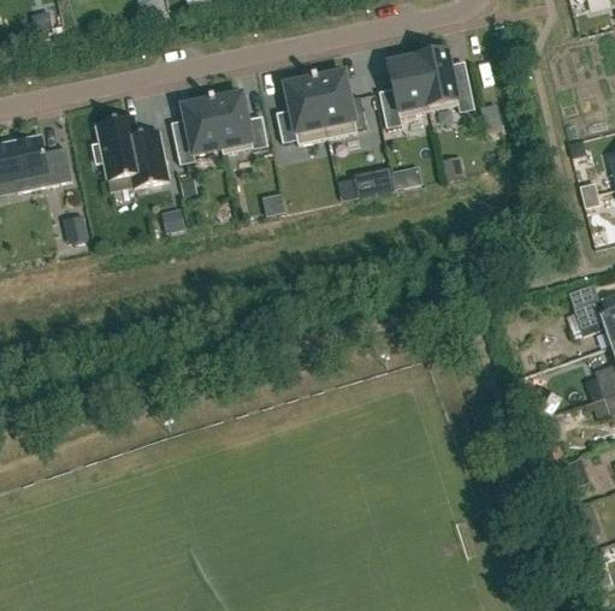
[(139,0),(141,13),(164,9),(163,0),(139,0)]
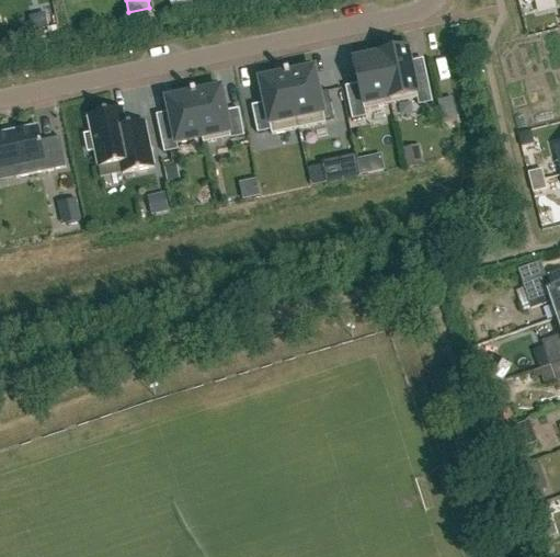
[(379,49),(389,101),(415,95),(418,103),(431,100),(424,67),(411,69),(407,46),(380,52),(379,49)]
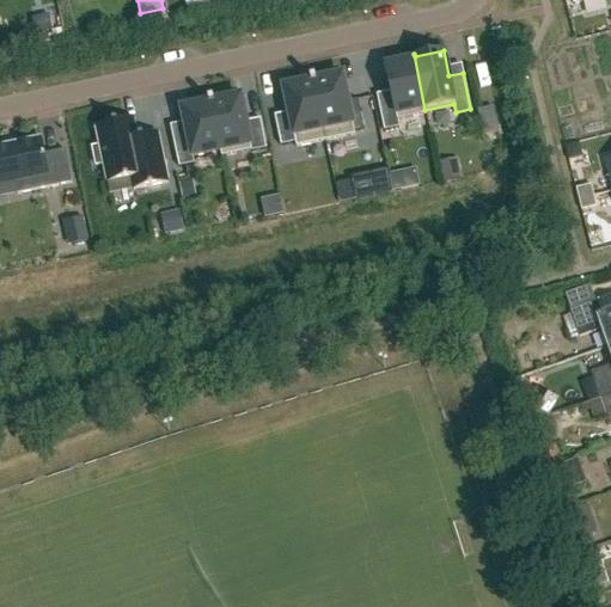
[(396,116),(425,110),(414,54),(413,54),(413,56),(384,62),(390,89),(376,91),(383,127),(398,124),(396,116)]
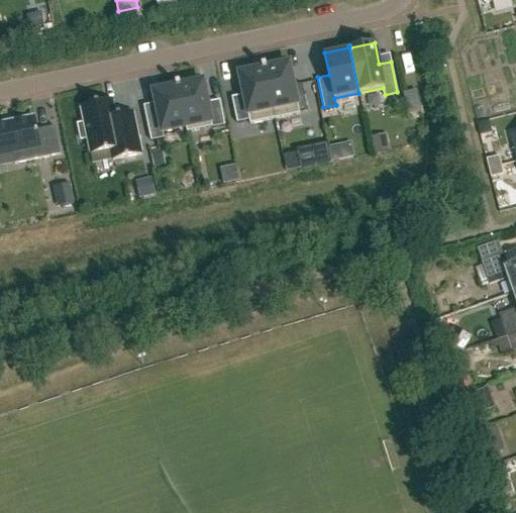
[(265,64),(263,64),(274,116),(299,111),(295,94),(303,93),(301,81),(293,82),(288,60),(266,65),(265,64)]
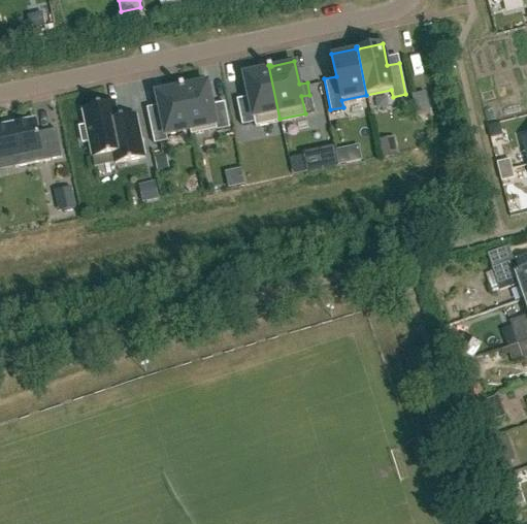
[(254,124),(280,119),(268,65),(266,65),(267,67),(243,72),(249,95),(235,97),(241,123),(254,120),(254,124)]
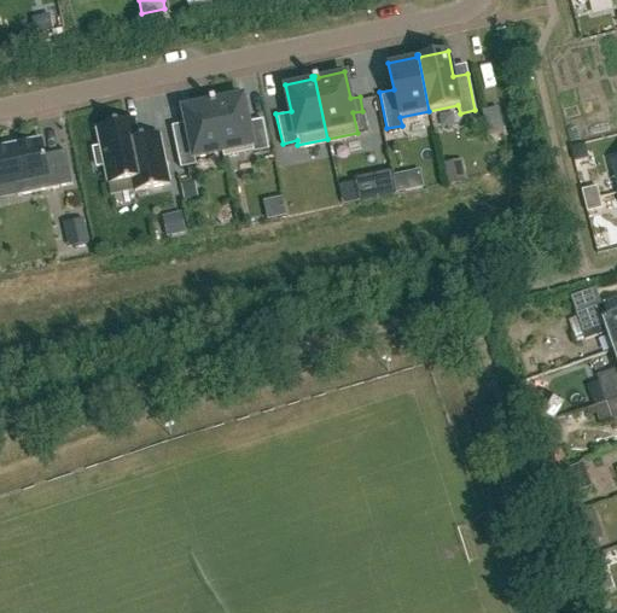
[(211,98),(223,155),(252,149),(252,150),(268,146),(261,116),(246,120),(242,93),(214,99),(213,97),(211,98)]
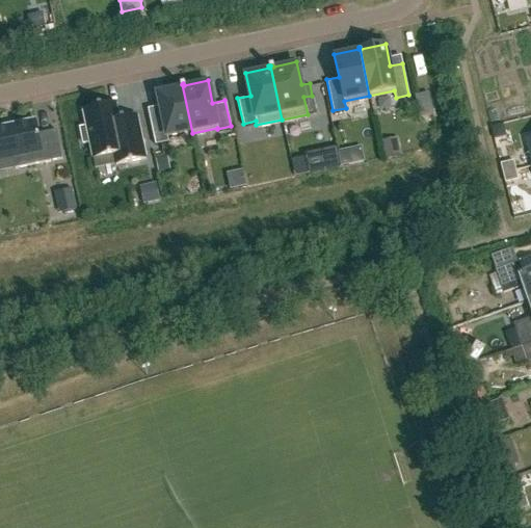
[(192,133),(182,84),(180,84),(180,86),(157,91),(161,113),(149,116),(154,142),(167,139),(166,133),(190,128),(191,133),(192,133)]
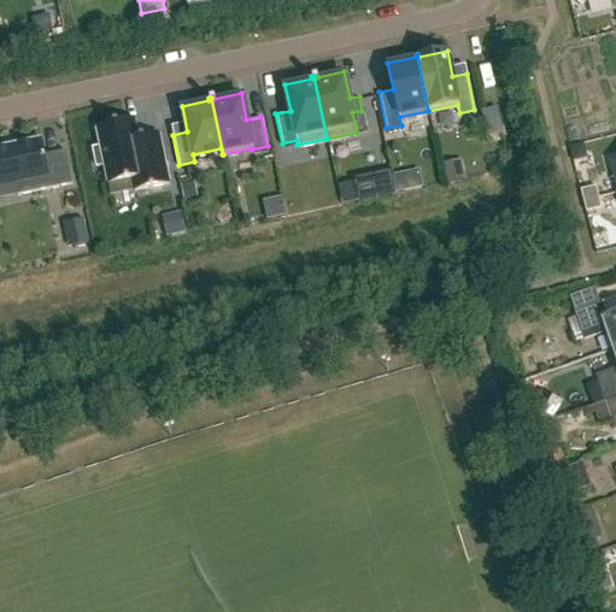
[(160,142),(139,147),(133,116),(95,124),(99,143),(92,145),(95,164),(103,162),(107,181),(130,176),(133,188),(168,181),(160,142)]
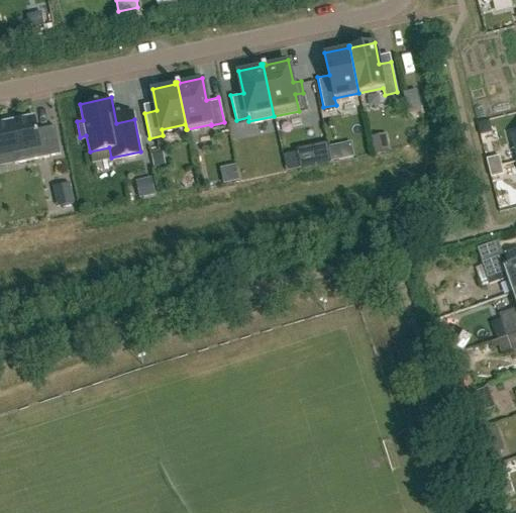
[(33,113),(0,119),(0,152),(11,150),(13,161),(60,150),(54,123),(36,126),(33,113)]
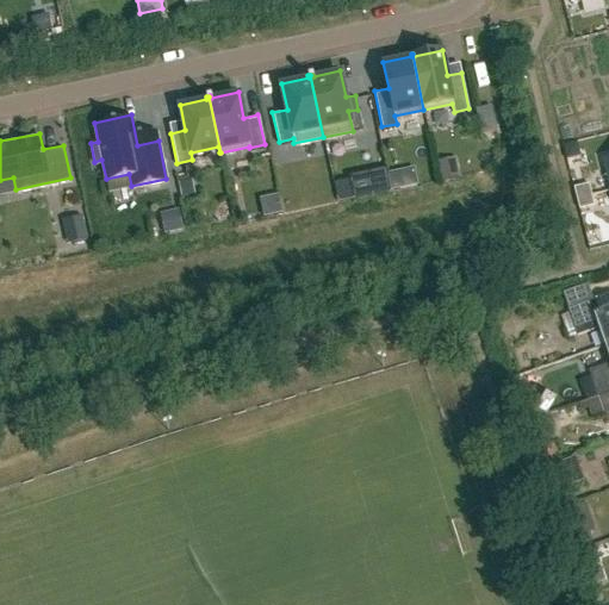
[(455,155),(435,158),(439,176),(439,178),(459,174),(459,172),(455,155)]
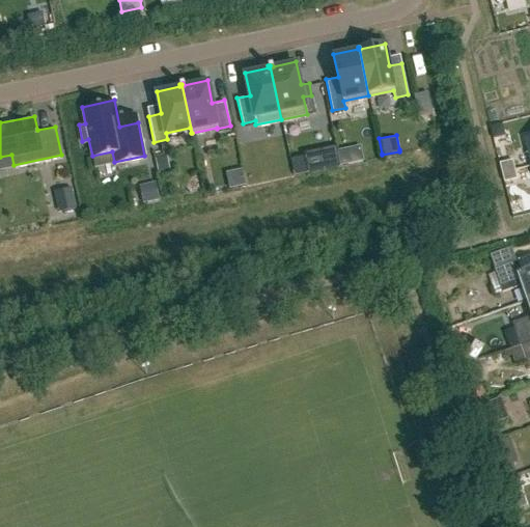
[(333,144),(303,150),(306,169),(337,163),(333,144)]
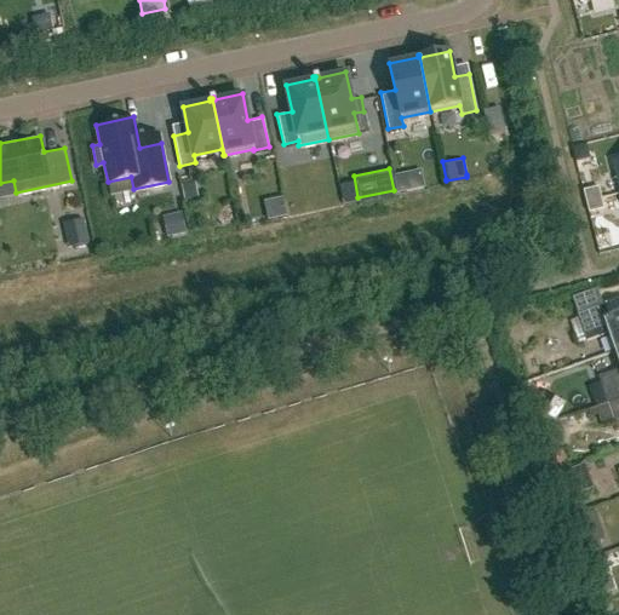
[(406,170),(393,172),(396,190),(410,187),(406,170)]
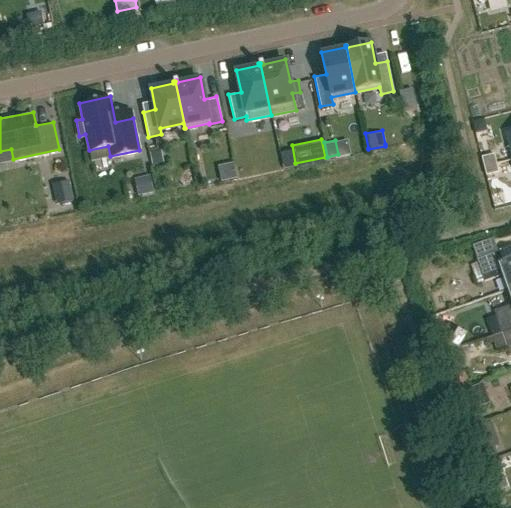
[(160,148),(149,150),(151,163),(162,161),(160,148)]
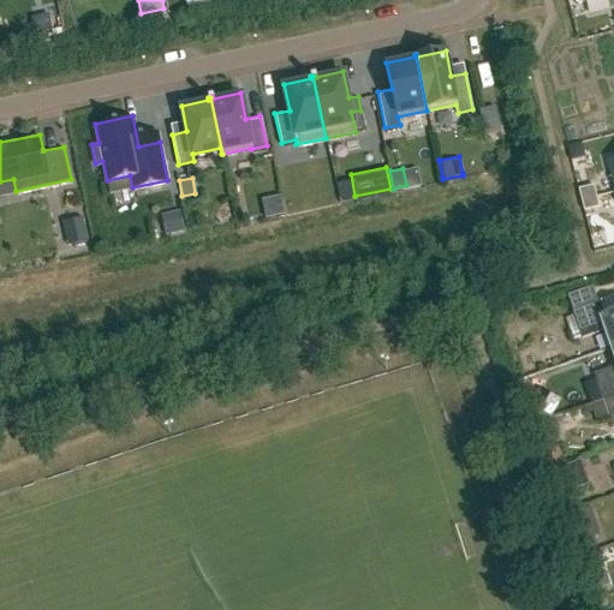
[(592,183),(577,186),(580,197),(596,193),(592,183)]
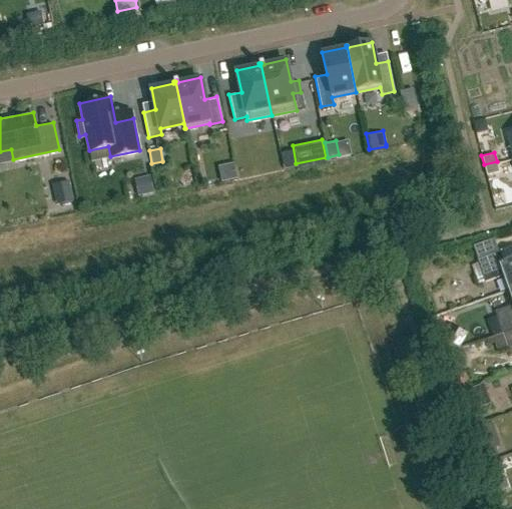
[(497,161),(484,164),(486,173),(499,170),(497,161)]
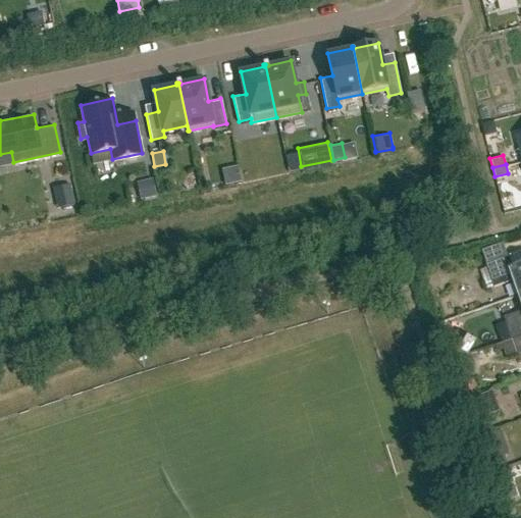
[(152,176),(136,179),(140,198),(155,195),(152,176)]
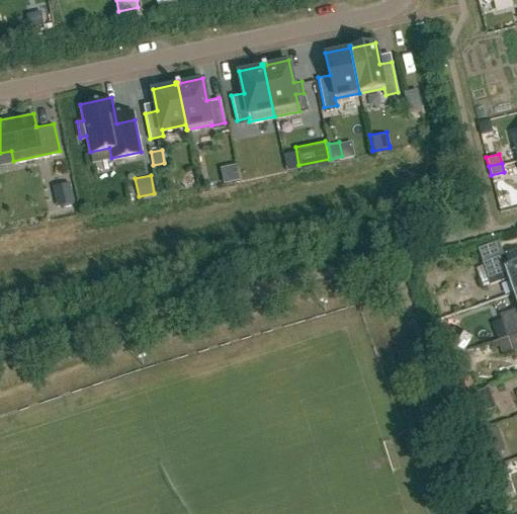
[(69,181),(52,184),(55,205),(72,201),(69,181)]
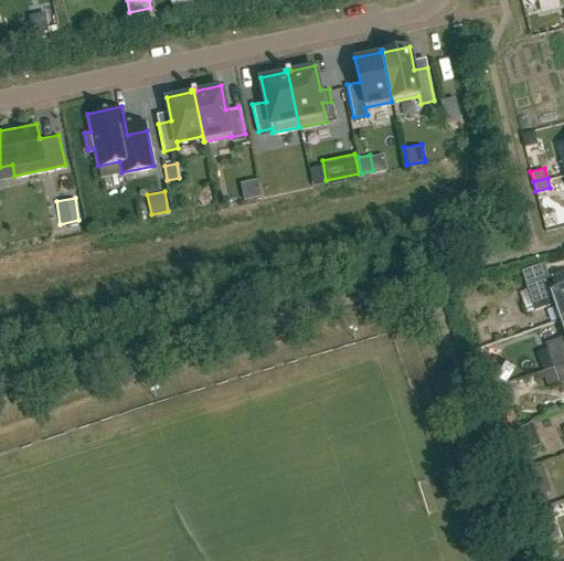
[(519,268),(522,276),(544,268),(541,261),(519,268)]
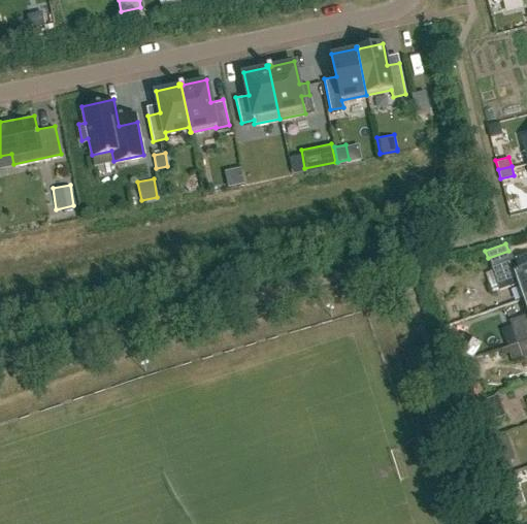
[(508,251),(488,258),(490,265),(511,258),(508,251)]
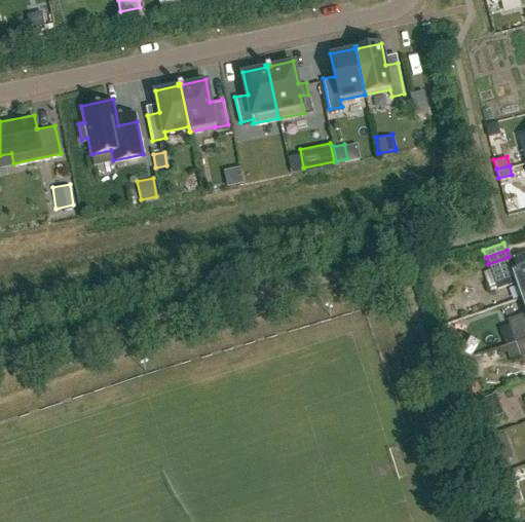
[(521,295),(524,293),(524,265),(516,269),(511,257),(488,265),(488,266),(481,269),(488,289),(495,287),(515,281),(521,295)]
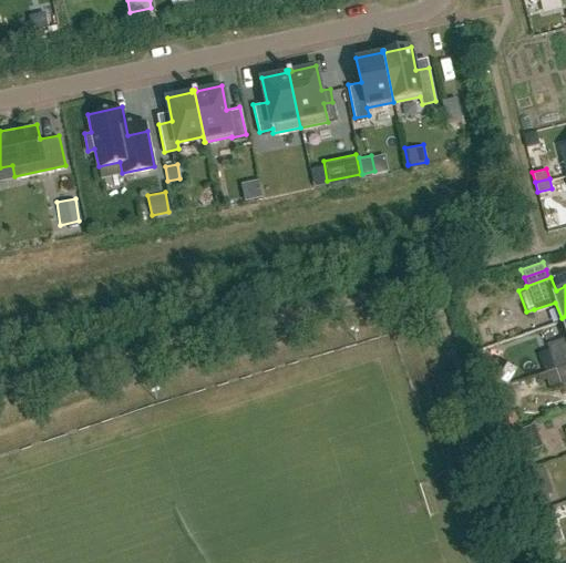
[(565,331),(565,335),(546,343),(547,348),(554,367),(565,361),(565,316),(562,318),(565,331)]
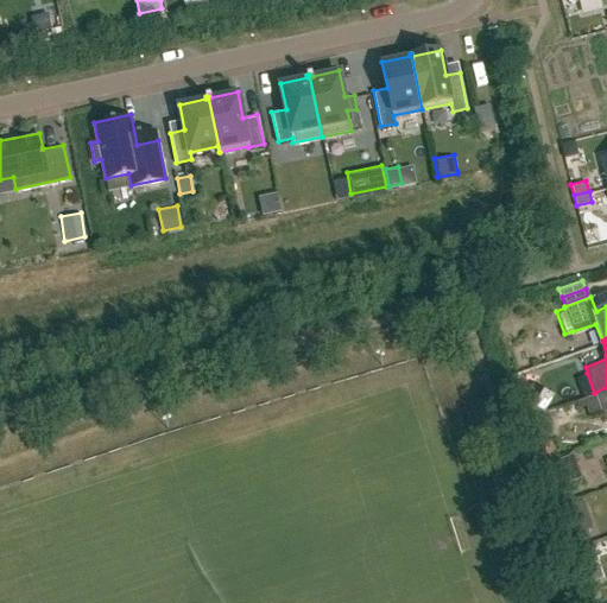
[(606,387),(594,393),(600,410),(604,419),(606,417),(606,387)]
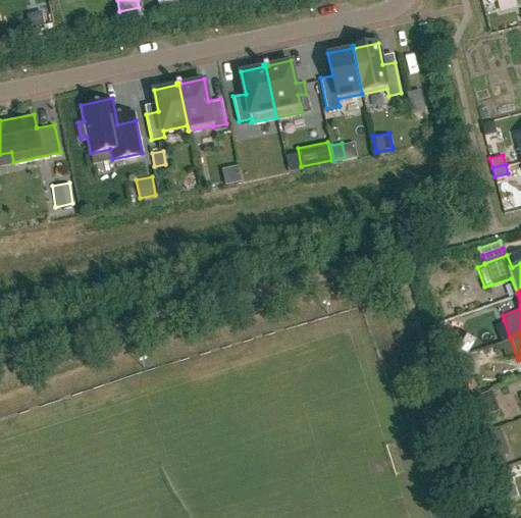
[(466,377),(465,374),(459,375),(465,393),(470,391),(473,390),(468,376),(466,377)]
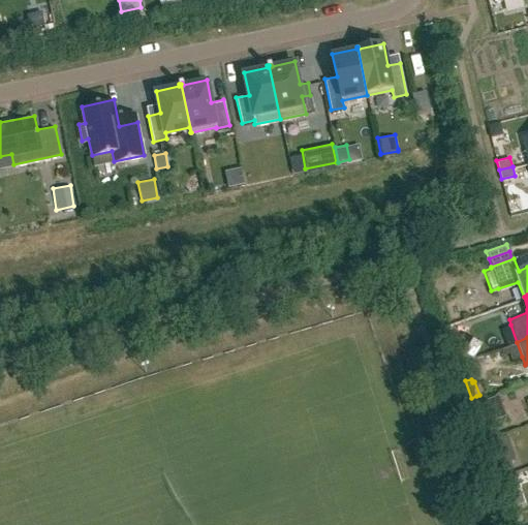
[(509,476),(508,472),(504,473),(501,474),(505,487),(507,486),(514,484),(511,475),(509,476)]
